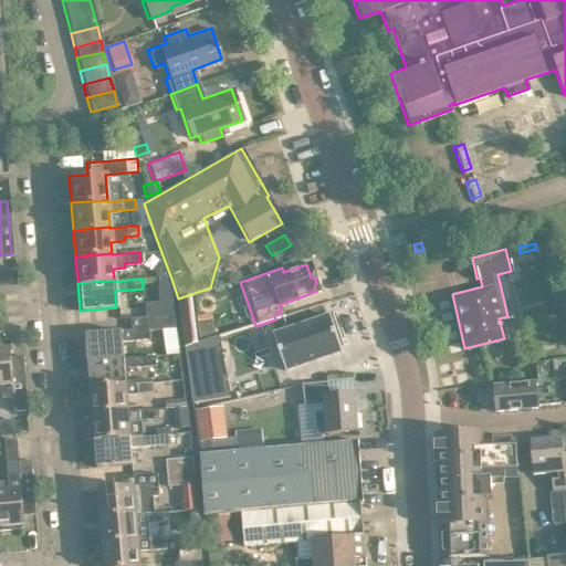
[(176,300),(181,346),(197,341),(191,295),(176,300)]
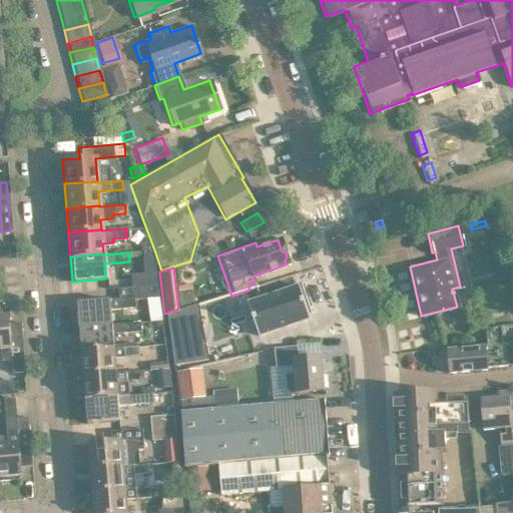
[(129,276),(130,287),(130,288),(154,286),(153,274),(129,276)]
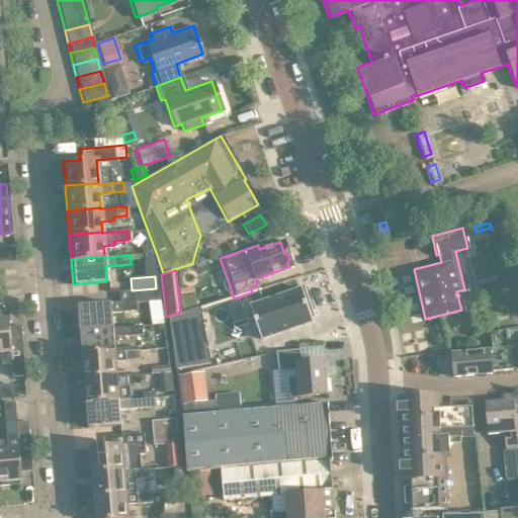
[(297,287),(247,305),(258,338),(310,321),(297,287)]
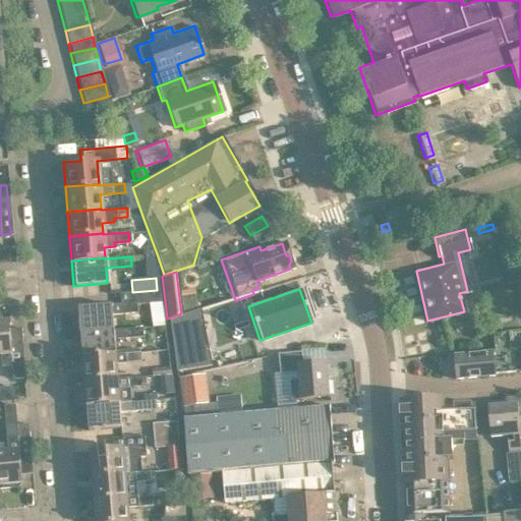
[(75,307),(77,333),(110,330),(110,329),(109,313),(134,311),(134,304),(158,302),(157,290),(132,292),(132,291),(118,292),(118,302),(108,304),(108,305),(75,307)]
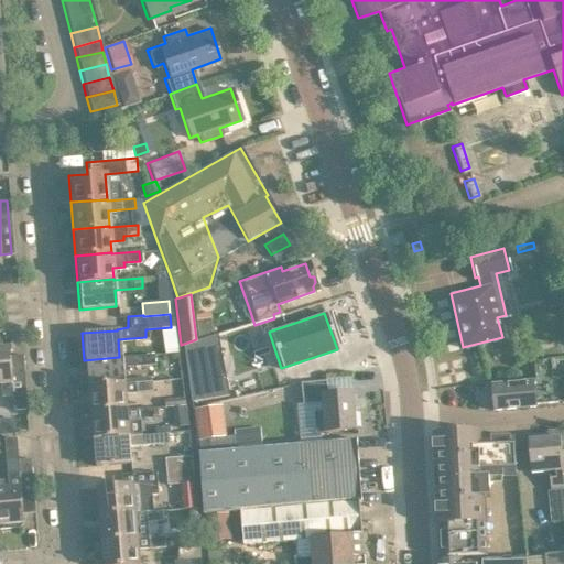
[(182,345),(190,401),(226,394),(215,333),(182,345)]
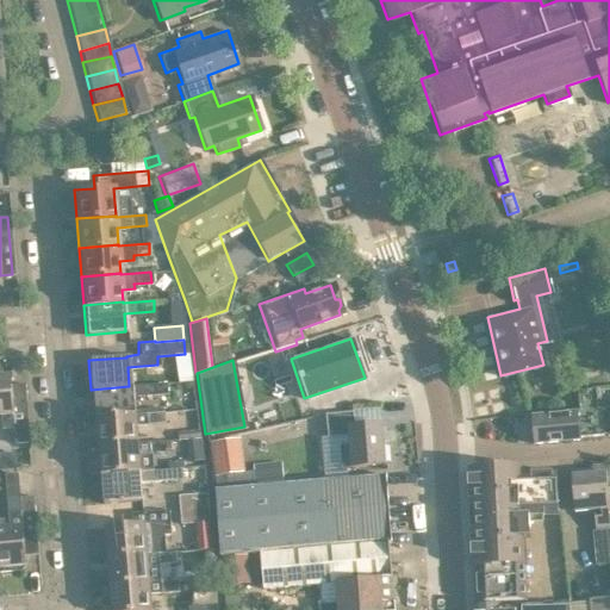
[(6,378),(0,378),(0,427),(10,425),(11,443),(25,442),(22,385),(6,386),(6,378)]
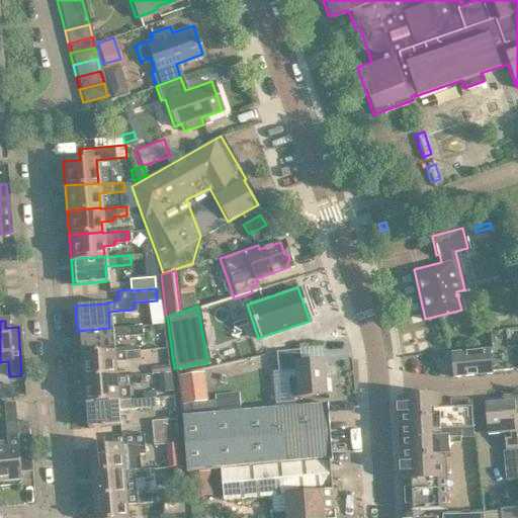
[(77,331),(79,355),(111,352),(111,351),(110,336),(140,334),(140,325),(109,327),(109,328),(77,331)]
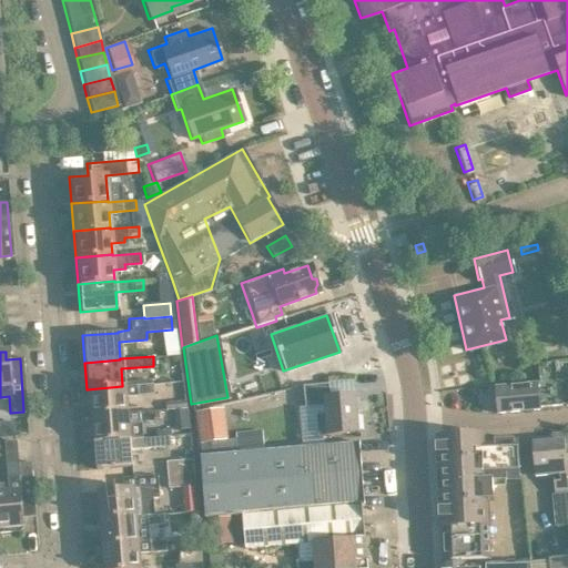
[(536,363),(538,379),(555,378),(553,362),(536,363)]
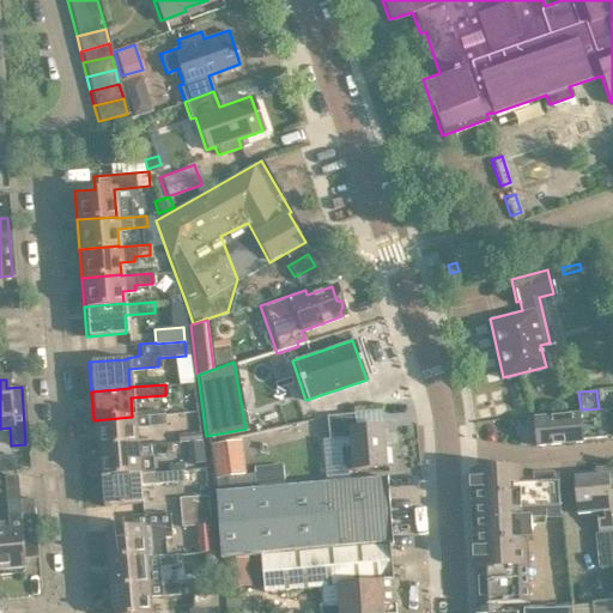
[(607,437),(612,436),(612,408),(593,412),(594,413),(532,418),(534,443),(578,441),(578,437),(607,435),(607,437)]
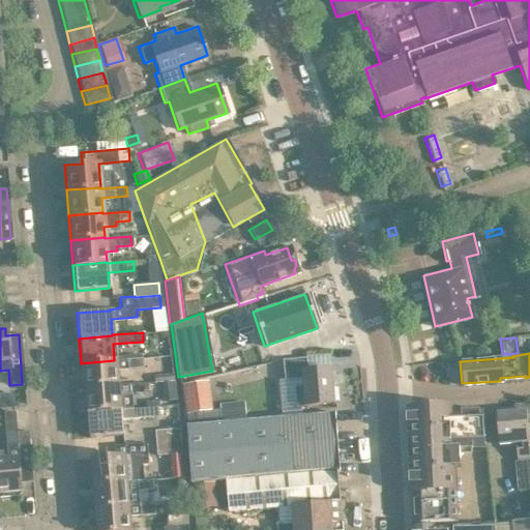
[(81,363),(83,387),(116,385),(116,384),(115,369),(141,366),(141,357),(136,357),(121,359),(114,359),(114,360),(81,363)]
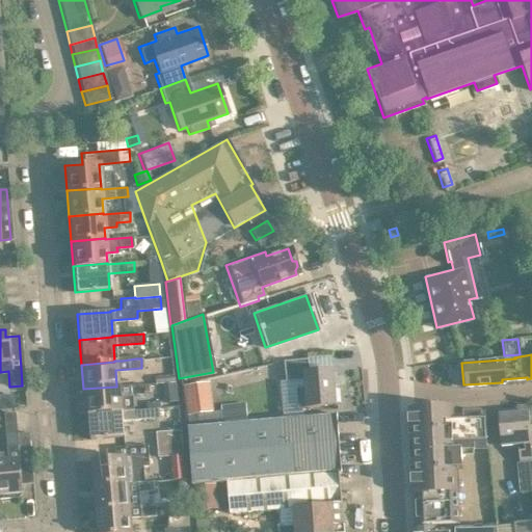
[(295,408),(333,405),(329,370),(303,372),(302,361),(282,362),(283,380),(299,379),(300,389),(294,389),(295,408)]
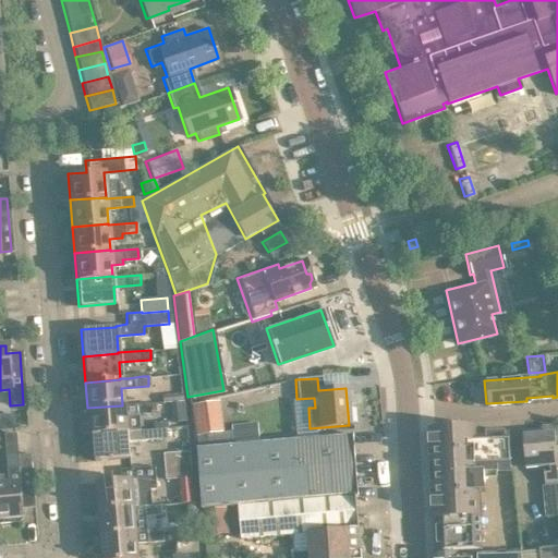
[(159,393),(159,402),(181,399),(180,390),(159,393)]
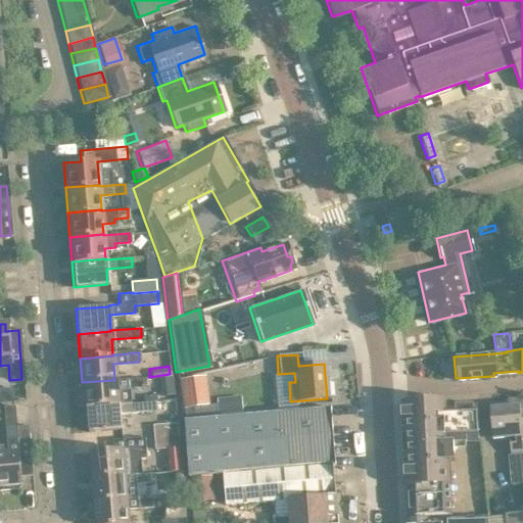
[(203,374),(177,377),(181,406),(206,402),(203,374)]
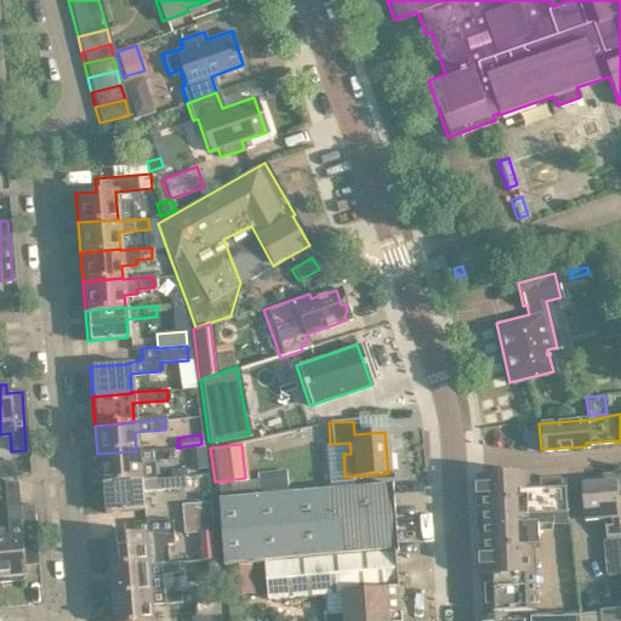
[(97,454),(100,483),(138,479),(137,462),(167,459),(167,448),(136,450),(136,451),(97,454)]
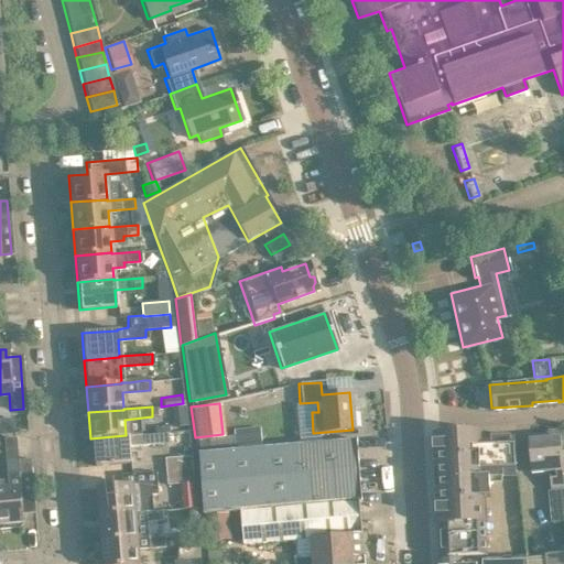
[(0,431),(13,431),(12,418),(0,418),(0,431)]
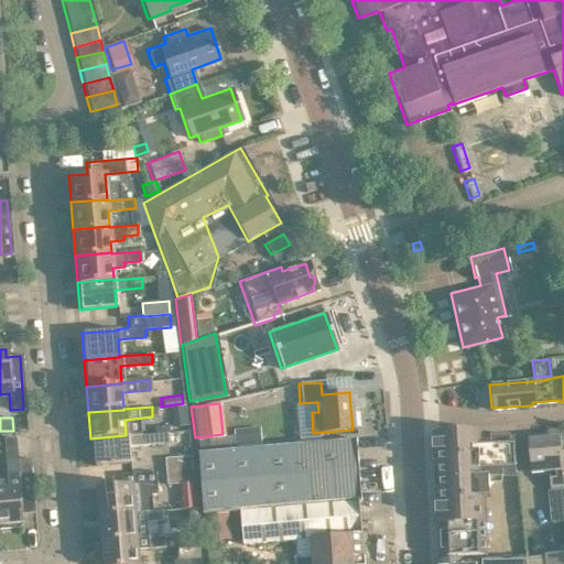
[(223,434),(195,437),(196,449),(234,447),(246,446),(243,427),(231,429),(231,433),(223,434)]
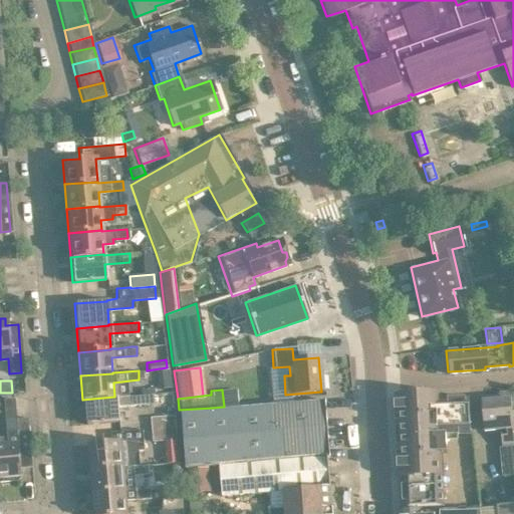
[(510,430),(507,395),(506,390),(496,391),(496,396),(477,398),(480,432),(496,431),(498,447),(511,446),(509,430),(510,430)]
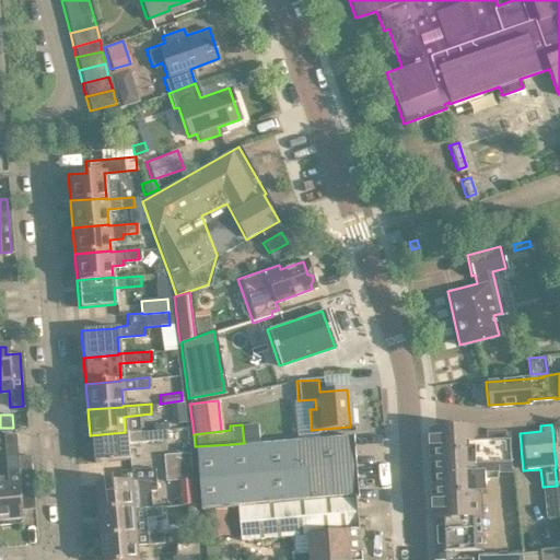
[(490,426),(426,432),(431,555),(483,551),(490,426)]
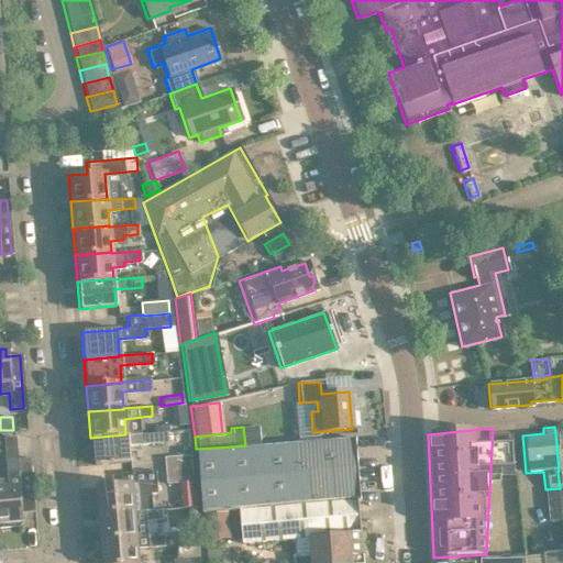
[(125,434),(90,438),(92,465),(128,462),(127,444),(154,442),(153,432),(125,434)]
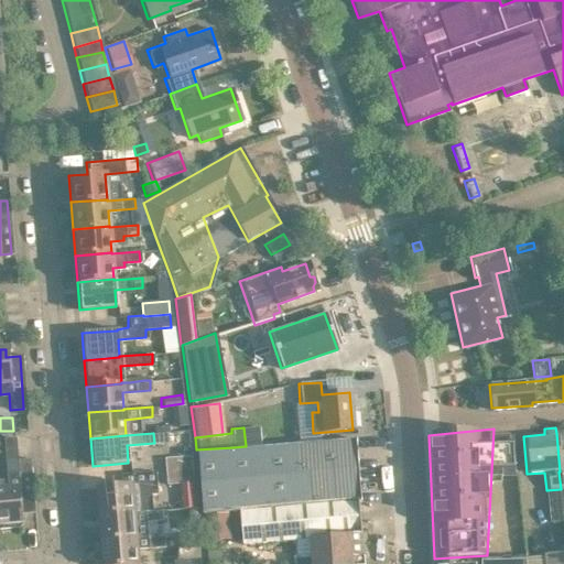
[(201,512),(237,509),(358,500),(354,440),(196,452),(201,512)]
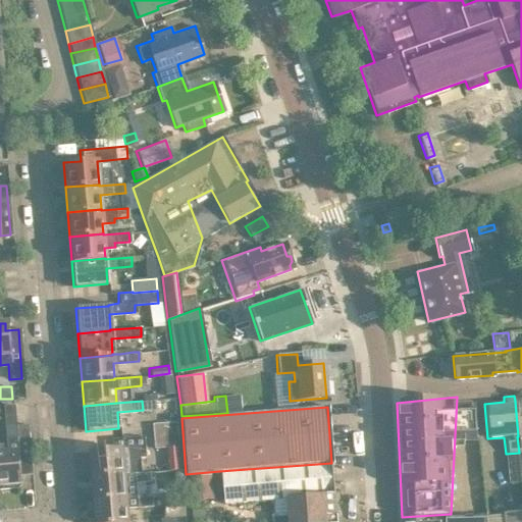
[(150,425),(151,435),(175,433),(174,423),(150,425)]
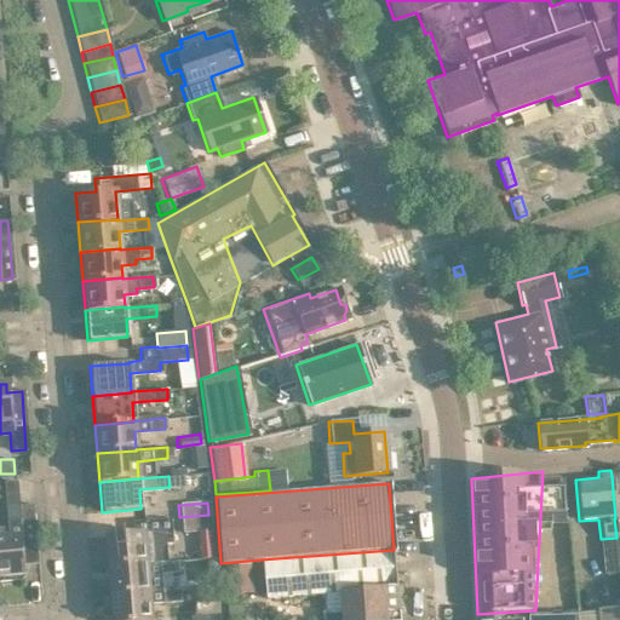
[(0,537),(0,577),(22,575),(21,564),(35,563),(30,504),(15,505),(16,517),(4,518),(6,537),(0,537)]
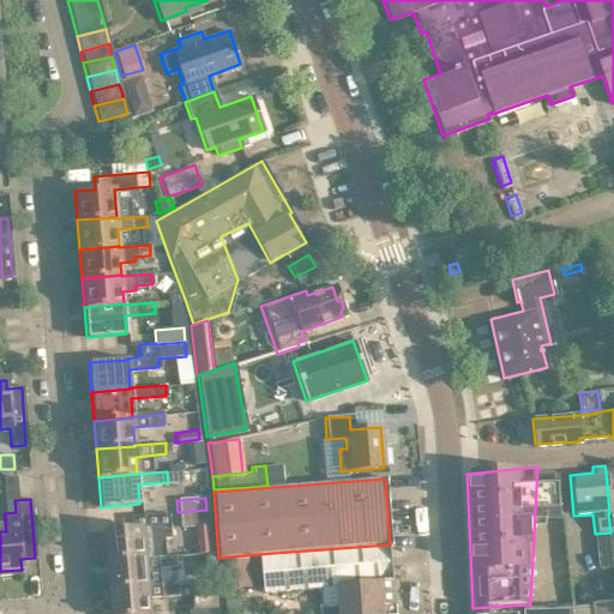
[(206,510),(178,512),(179,529),(208,527),(206,510)]
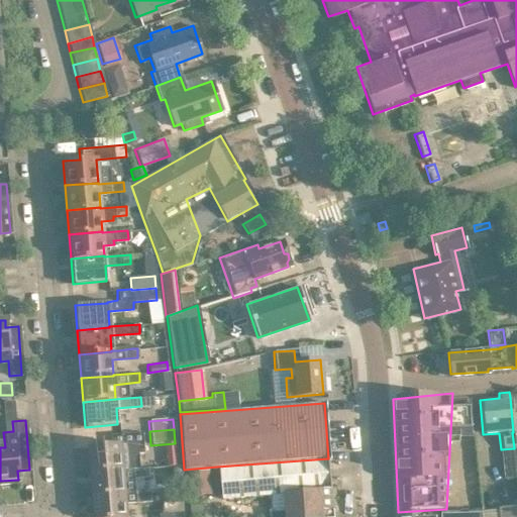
[(87,448),(88,470),(120,468),(120,469),(137,468),(136,452),(142,452),(141,431),(108,434),(109,446),(87,448)]
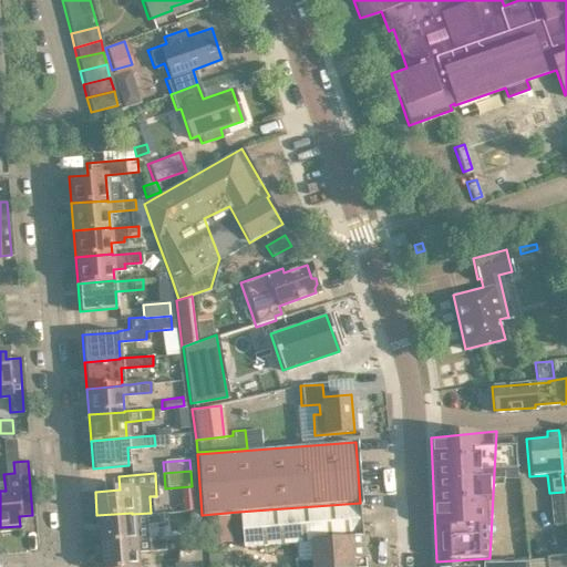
[(241,546),(308,540),(310,559),(291,560),(291,566),(360,566),(362,566),(358,505),(360,504),(360,503),(238,512),(241,546)]
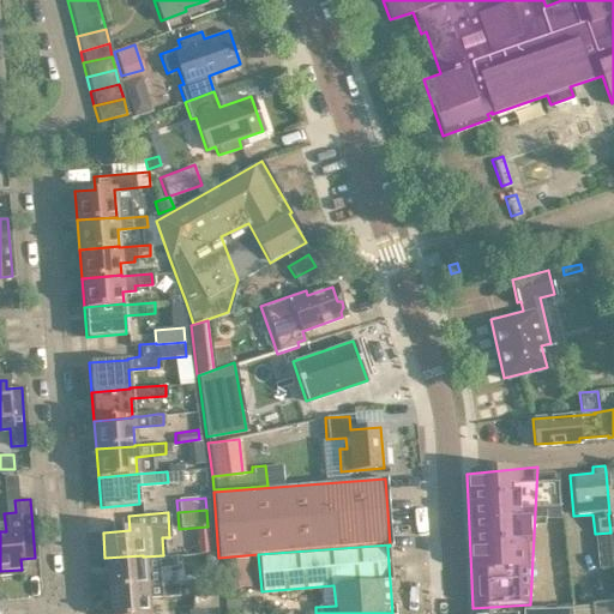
[(104,558),(107,588),(145,585),(144,567),(175,566),(174,554),(163,555),(143,557),(143,555),(104,558)]
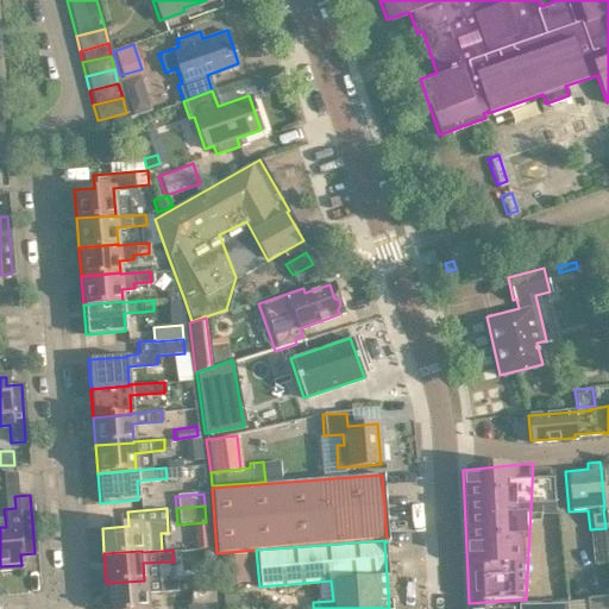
[(242,552),(218,554),(220,579),(243,578),(242,552)]
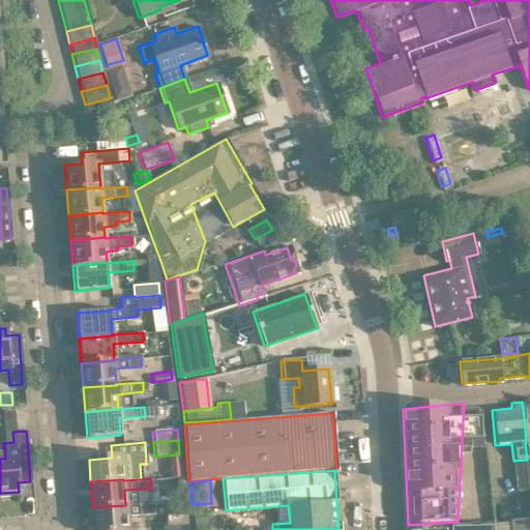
[(125,505),(92,507),(94,529),(127,529),(126,514),(153,512),(152,503),(125,505)]
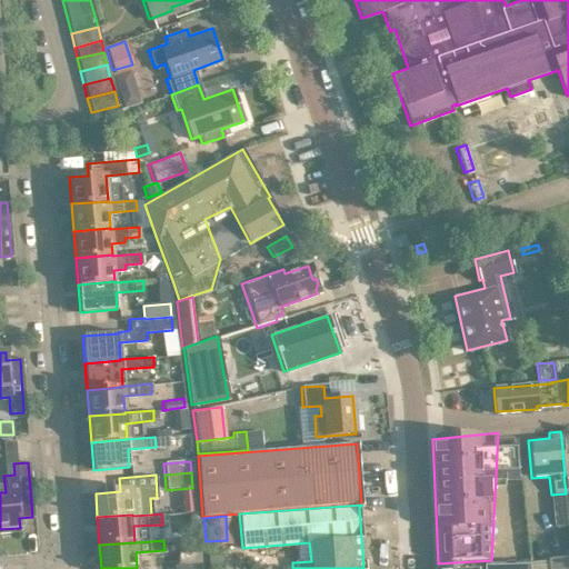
[(568,568),(568,556),(546,559),(546,560),(546,568),(568,568)]
